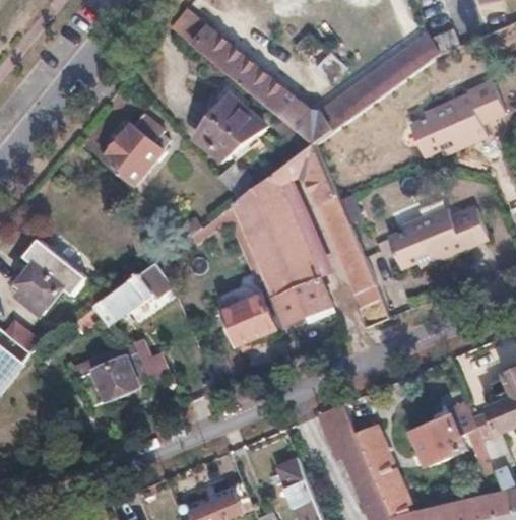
[(184,4),(168,24),(193,46),(209,25),(184,4)]
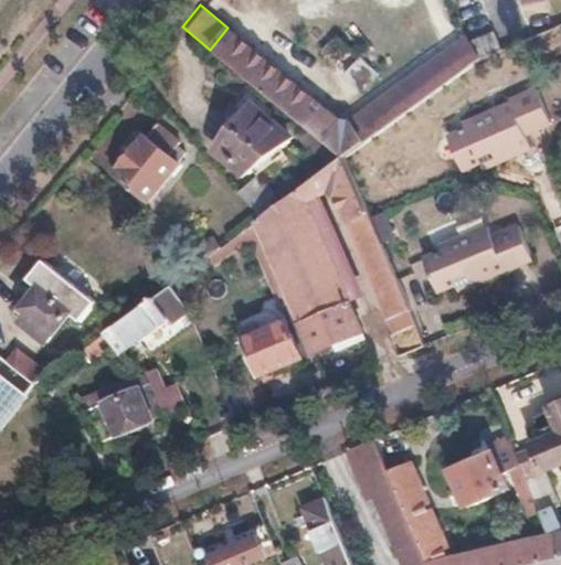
[(228,28),(210,50),(340,157),(476,60),(464,44),(459,39),(347,119),(339,120),(228,28)]
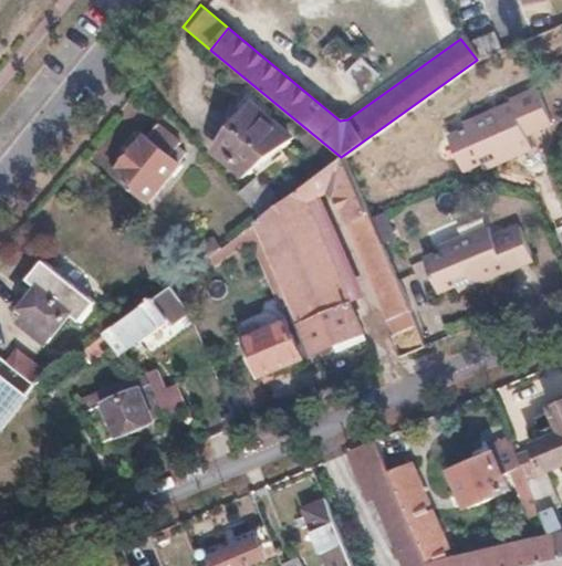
[(342,74),(360,54),(335,33),(318,53),(342,74)]
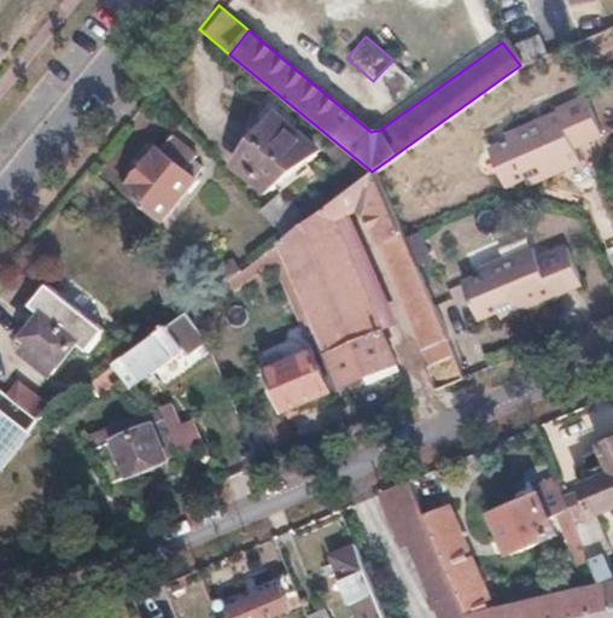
[(536,36),(507,48),(520,65),(543,56),(536,36)]
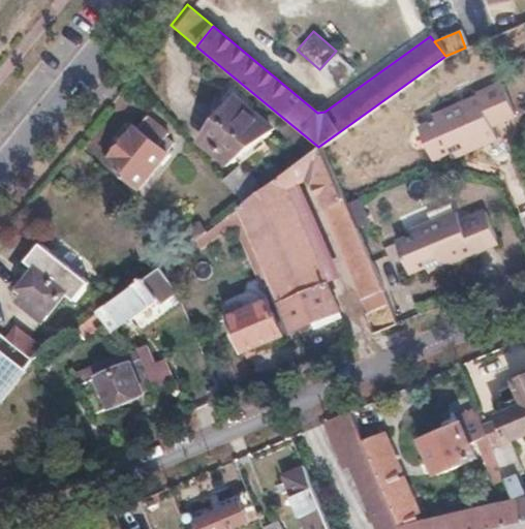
[(338,53),(320,69),(337,87),(354,70),(338,53)]
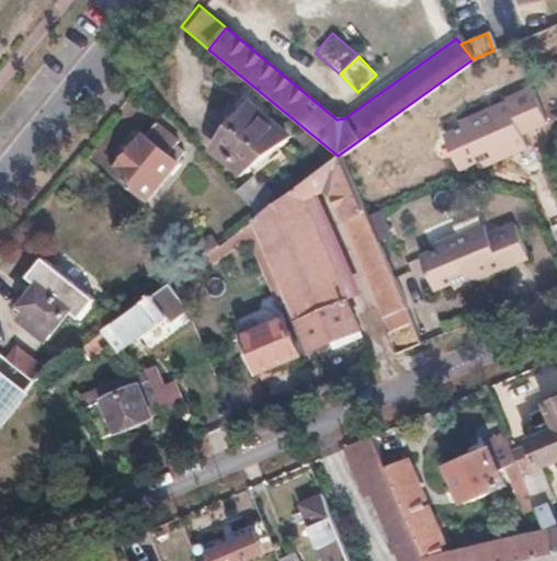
[(455,119),(438,128),(452,160),(470,152),(474,161),(521,141),(516,129),(542,118),(526,83),(453,113),(455,119)]
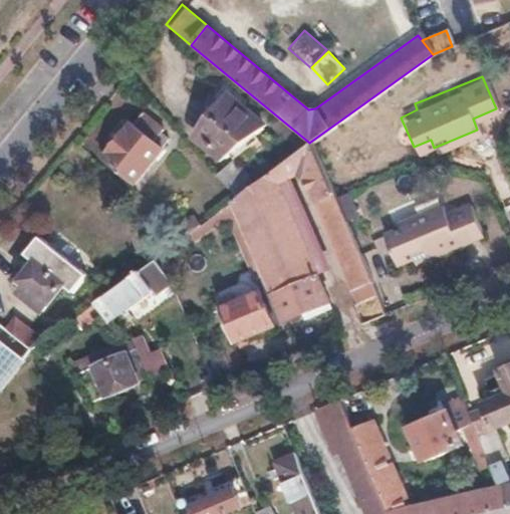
[(223,96),(197,127),(224,158),(263,130),(223,96)]
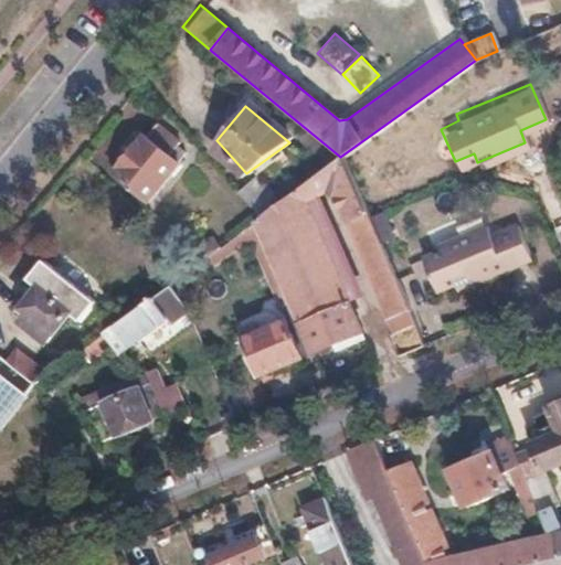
[(140,134),(110,170),(145,199),(176,162),(167,155),(178,142),(154,123),(144,136),(140,134)]
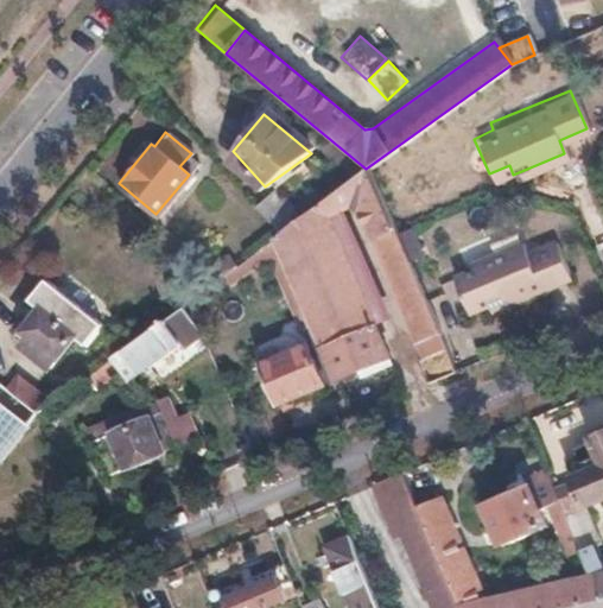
[(278,233),(274,235),(335,378),(366,365),(369,373),(391,363),(328,213),(355,203),(423,355),(444,346),(366,169),(304,214),(278,233)]
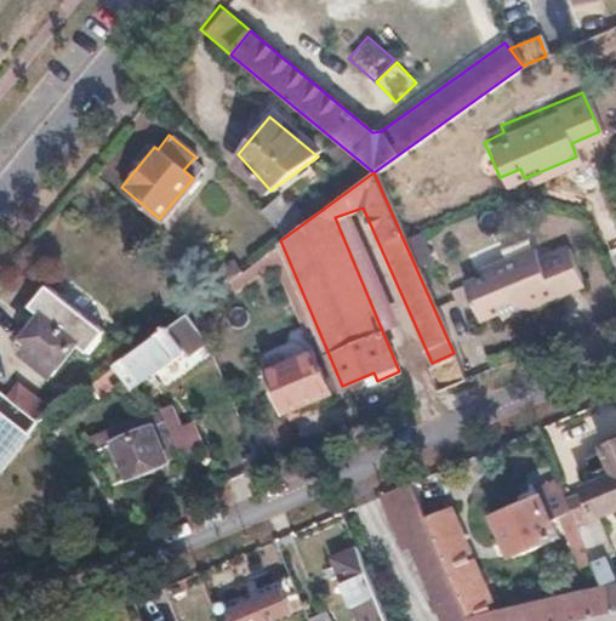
[(284,192),(257,210),(284,238),(311,218),(284,192)]
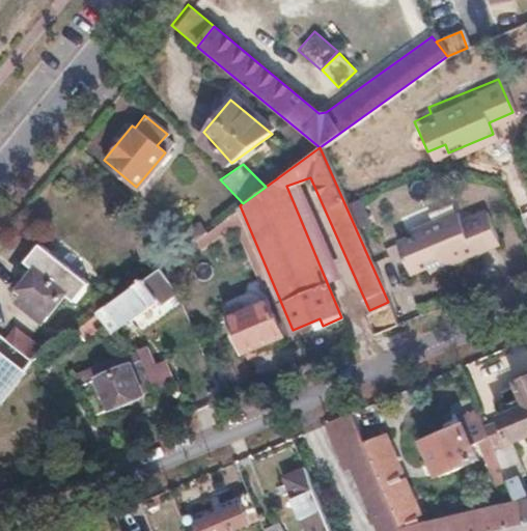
[(240,205),(195,239),(201,247),(237,221),(267,295),(237,308),(239,313),(224,319),(239,353),(243,351),(246,357),(267,348),(264,341),(293,330),(240,205)]
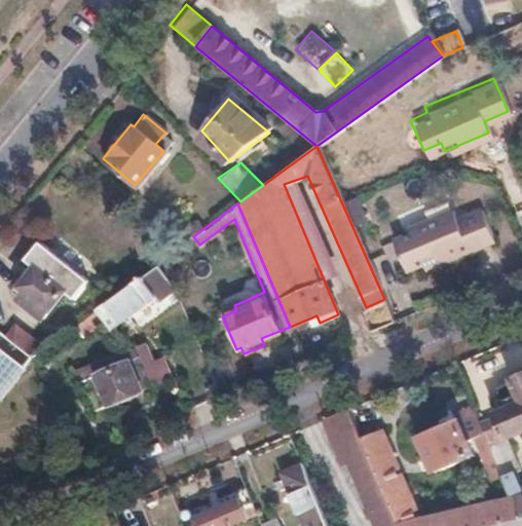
[(408,233),(393,240),(405,270),(420,264),(423,270),(492,240),(480,210),(463,216),(465,220),(456,224),(450,211),(406,228),(408,233)]
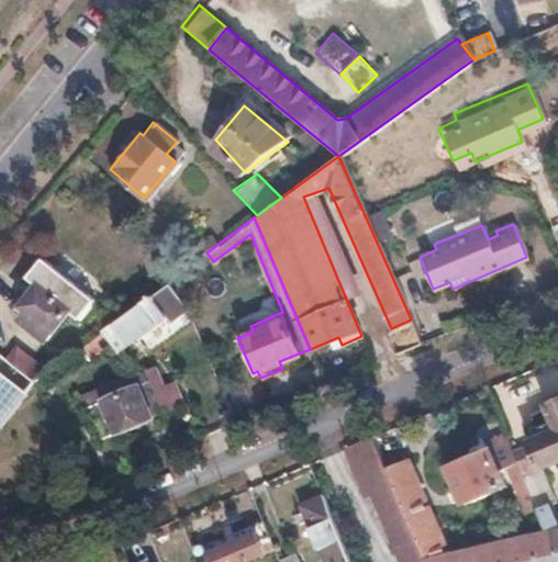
[(28,308),(21,318),(45,338),(68,311),(80,319),(97,301),(42,256),(25,276),(35,284),(21,303),(28,308)]
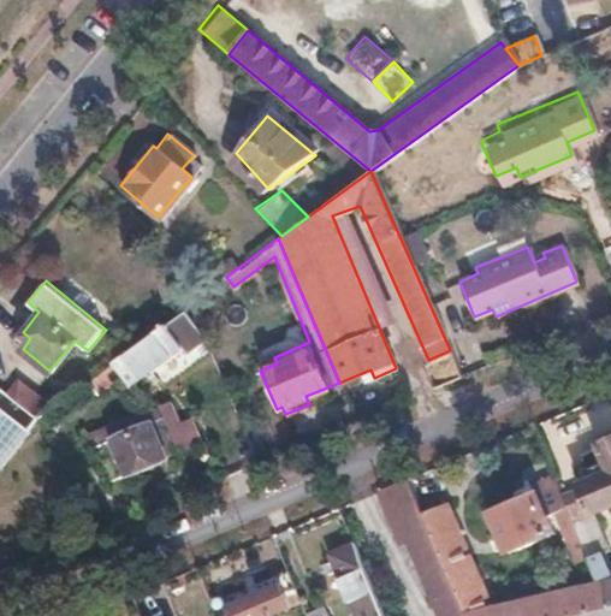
[(184,308),(113,361),(120,373),(129,384),(182,347),(184,350),(203,337),(184,308)]
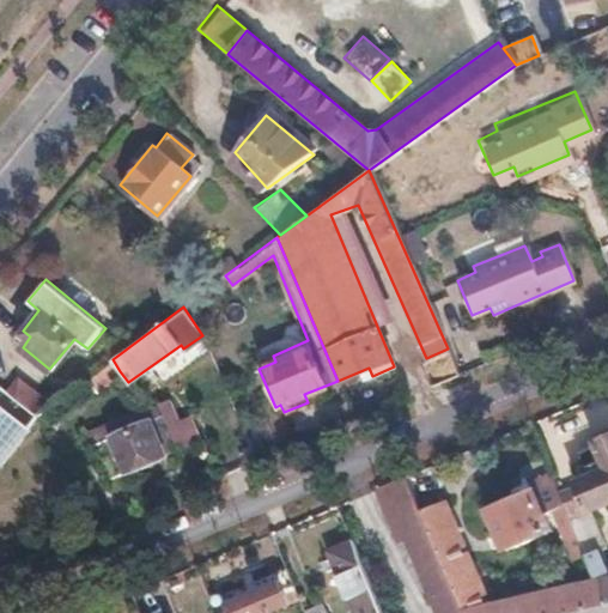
[(113,359),(86,377),(96,389),(120,371),(113,359)]
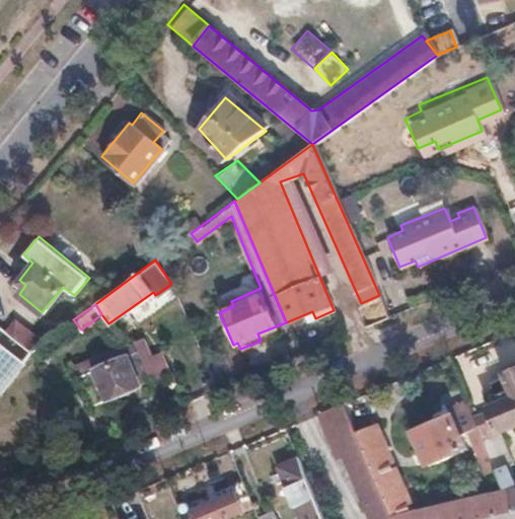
[(14,319),(5,331),(21,344),(31,351),(43,343),(14,319)]
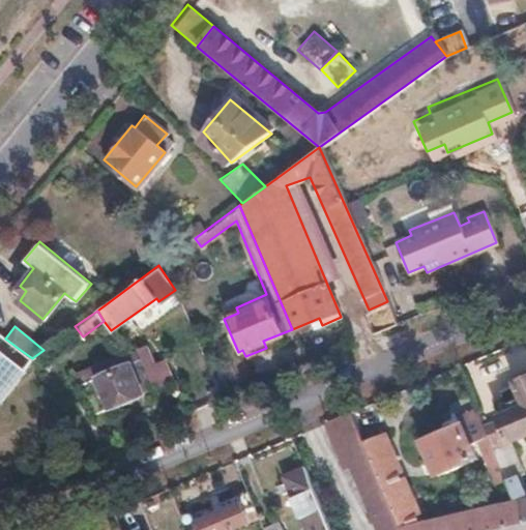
[(0,361),(8,367),(22,351),(5,339),(0,334),(0,361)]
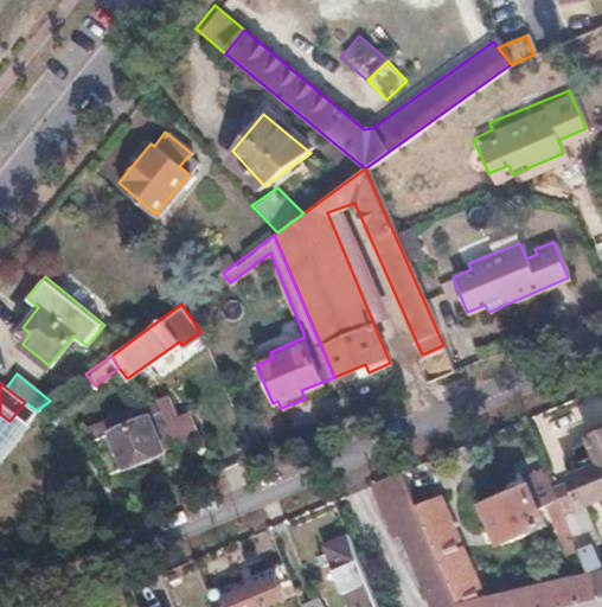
[(172,395),(160,398),(171,449),(198,445),(191,411),(177,414),(172,395)]
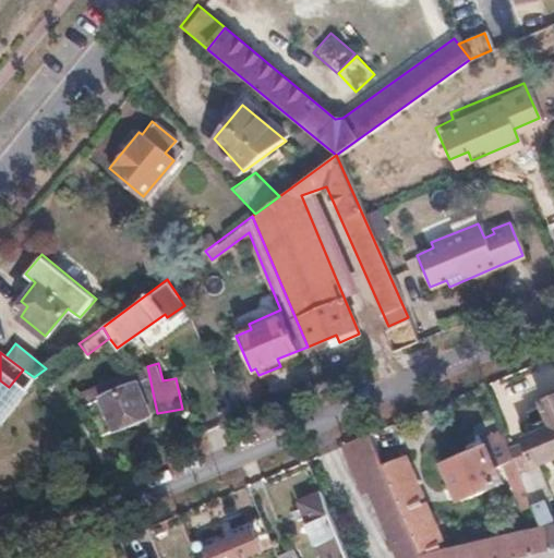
[(129,372),(79,392),(97,436),(147,415),(129,372)]
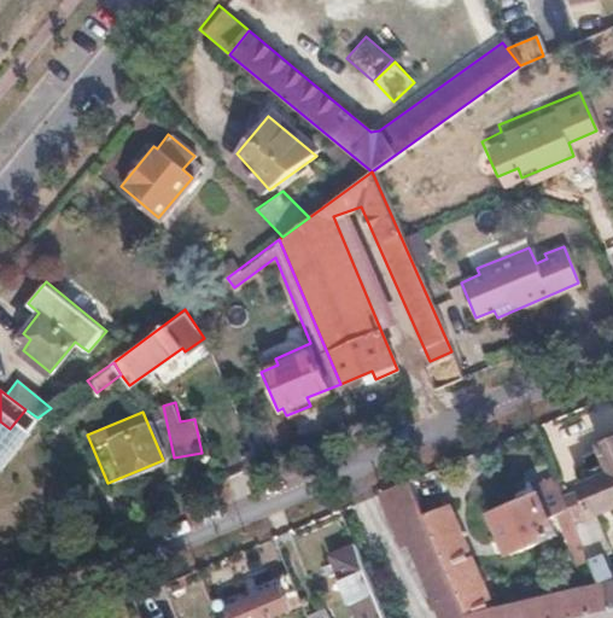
[(582,487),(560,496),(585,557),(588,560),(597,584),(609,610),(612,608),(612,581),(587,518),(612,506),(612,433),(603,438),(605,442),(597,444),(599,448),(579,456),(589,481),(581,484),(582,487)]
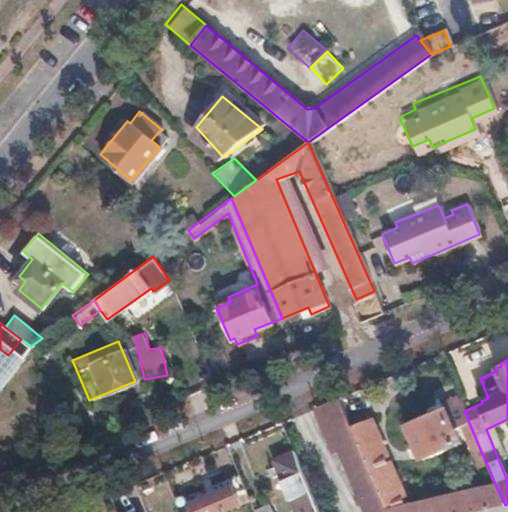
[(443,409),(409,425),(423,459),(448,449),(450,454),(460,450),(452,430),(457,428),(473,466),(485,461),(464,411),(456,395),(440,402),(443,409)]
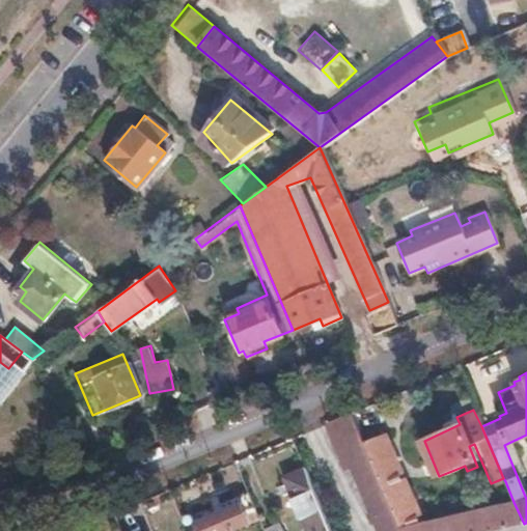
[(347,412),(320,423),(340,469),(347,466),(376,530),(395,530),(398,530),(357,436),(347,412)]
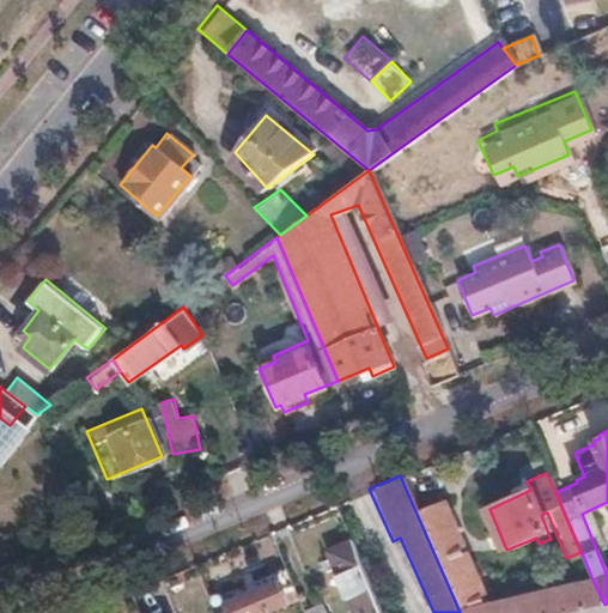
[(437,492),(412,503),(460,612),(567,612),(605,605),(593,580),(485,604),(437,492)]
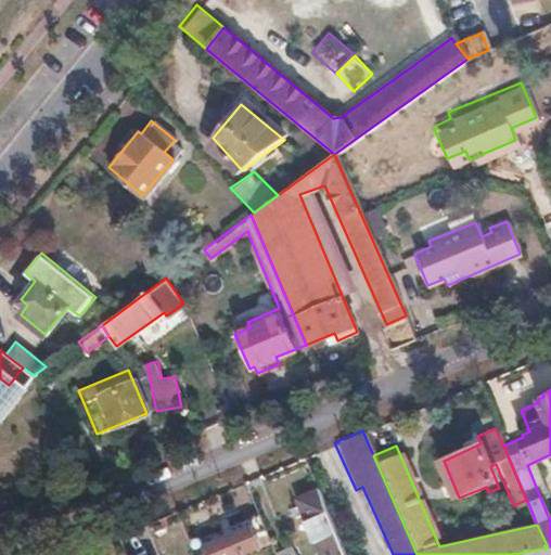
[(315,490),(293,499),(316,554),(330,554),(340,551),(315,490)]
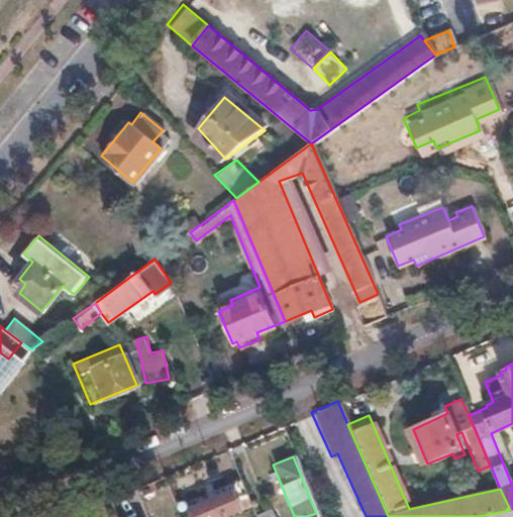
[(237,479),(172,506),(177,516),(227,516),(249,508),(237,479)]
